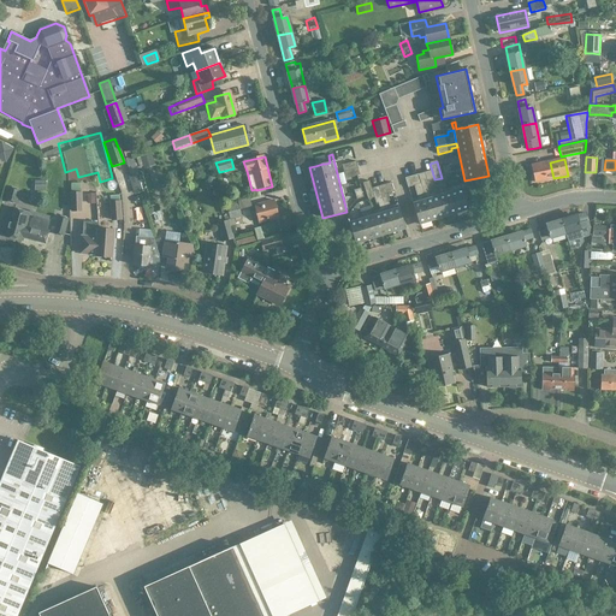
[(343,172),(357,169),(355,163),(342,166),(343,172)]
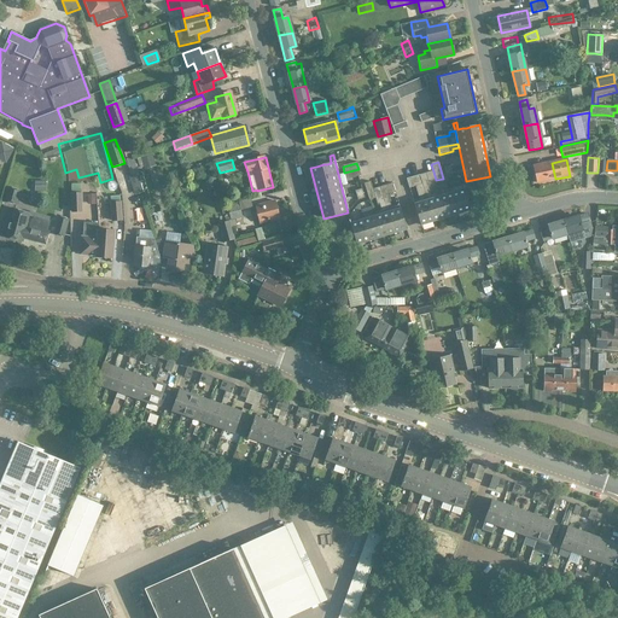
[(555,179),(552,163),(532,167),(536,184),(555,179)]
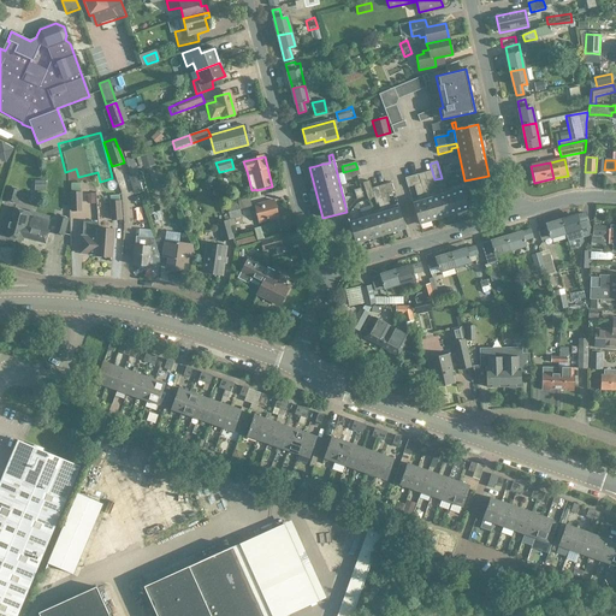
[(357,169),(343,172),(345,179),(359,176),(357,169)]
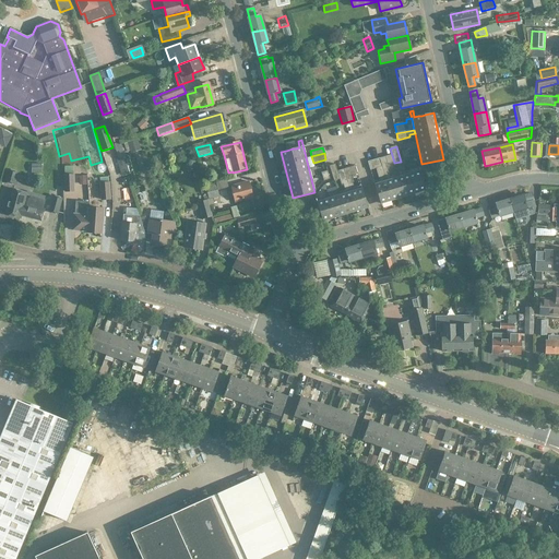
[(379,158),(381,167),(385,179),(390,177),(388,169),(390,169),(388,165),(385,156),(379,158)]
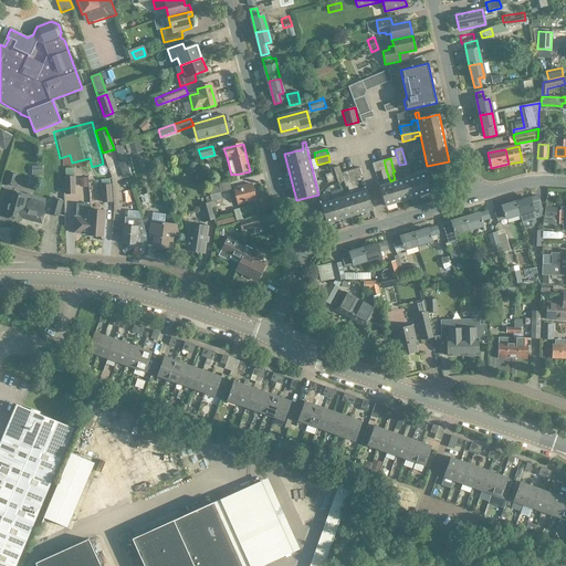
[(375,173),(380,170),(386,169),(384,160),(373,164),(375,173)]
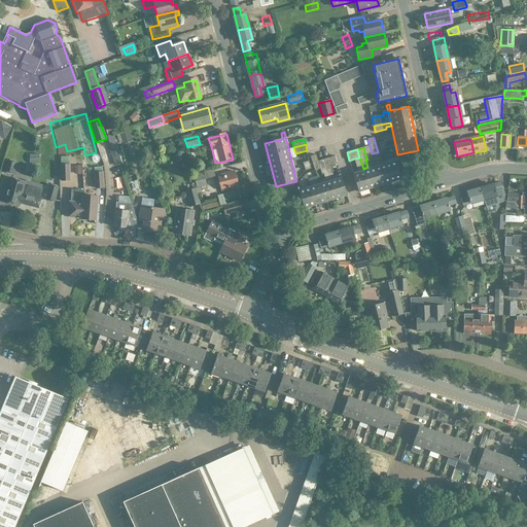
[(319,166),(318,162),(316,155),(311,156),(314,168),(319,166)]
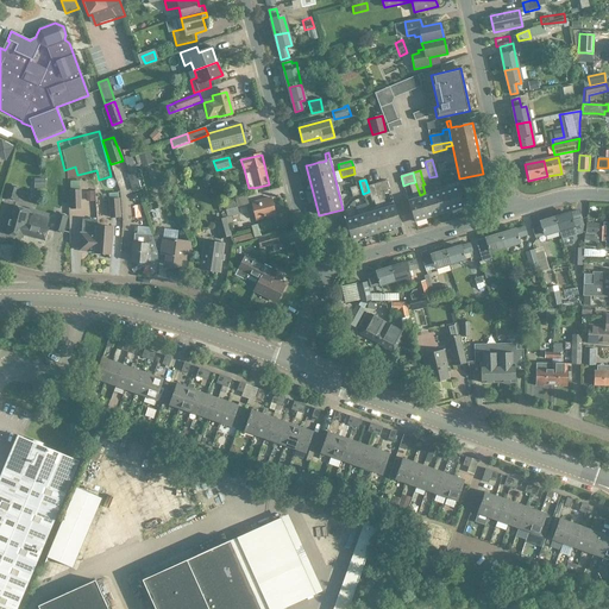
[(81,209),(81,190),(80,190),(80,181),(70,182),(70,190),(69,190),(70,209),(81,209)]
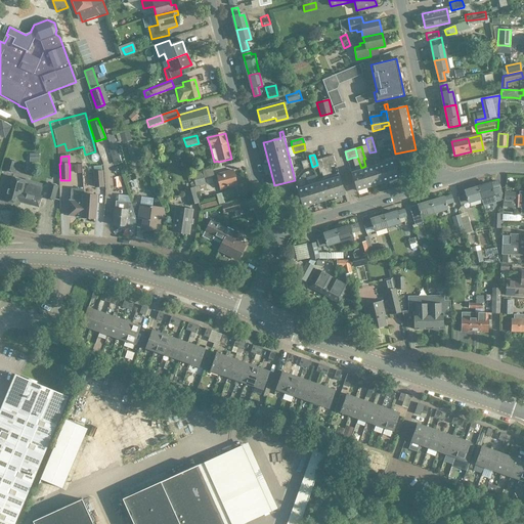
[(333,176),(329,165),(335,163),(333,156),(322,159),(329,177),(333,176)]
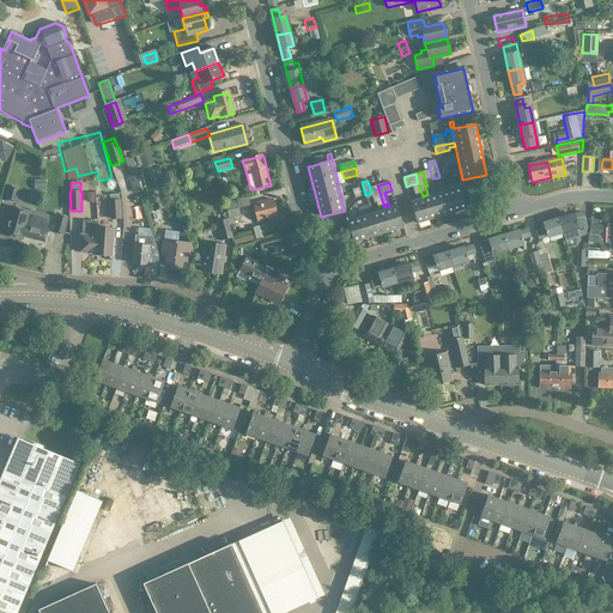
[(460,188),(466,186),(466,183),(428,194),(423,196),(416,198),(408,200),(417,224),(466,208),(465,204),(463,200),(462,196),(461,192),(460,188)]
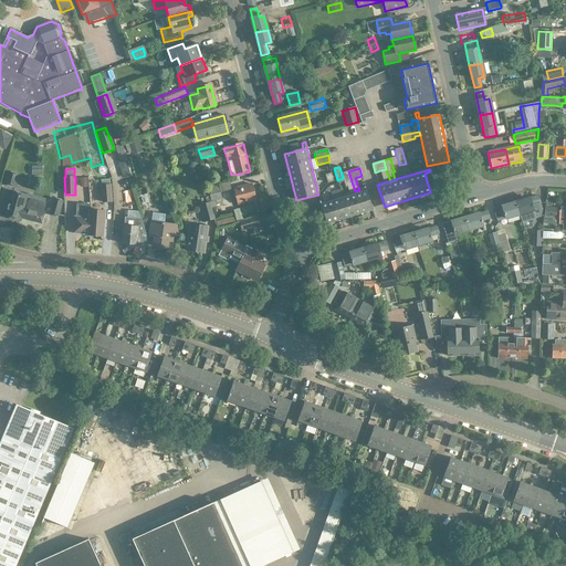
[(384,182),(390,181),(386,169),(380,170),(384,182)]
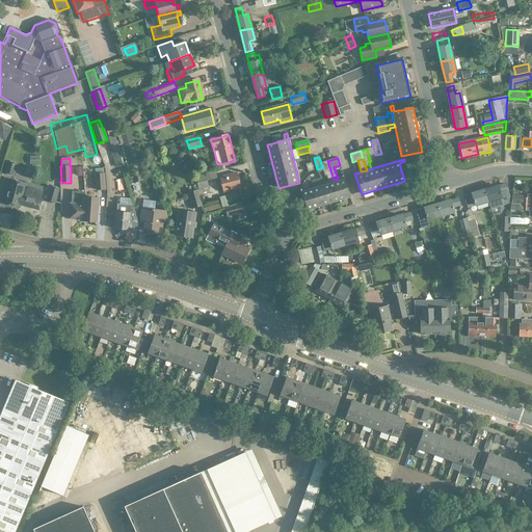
[(322,167),(323,170),(323,171),(325,177),(327,176),(329,182),(334,180),(327,161),(321,163),(322,167)]
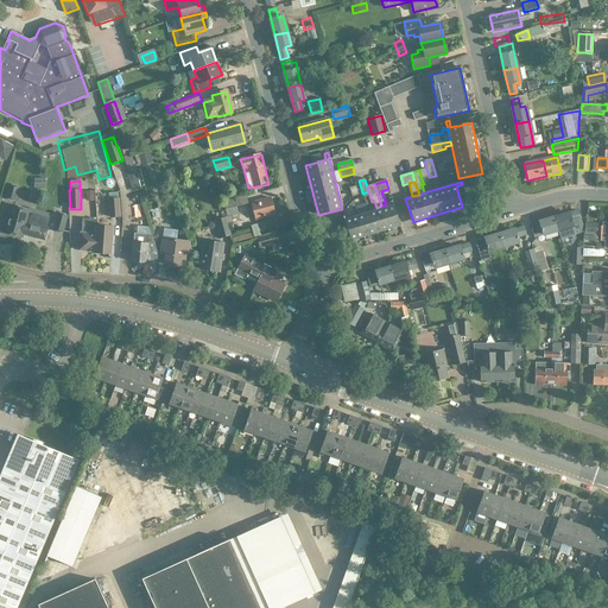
[(5,198),(16,202),(20,188),(8,185),(5,198)]
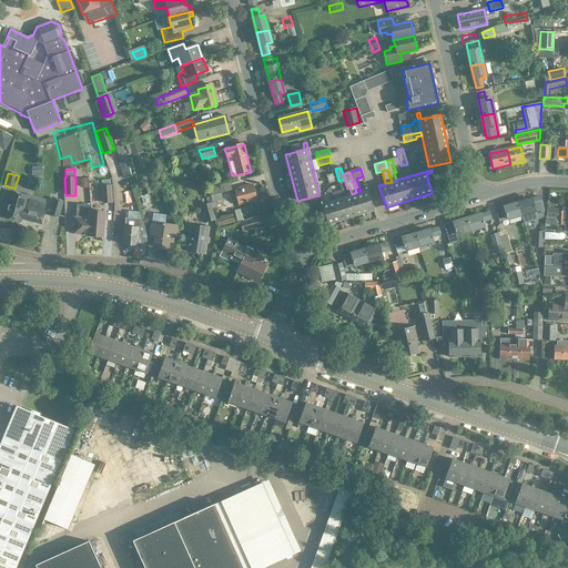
[(252,185),(234,190),(237,206),(256,201),(252,185)]
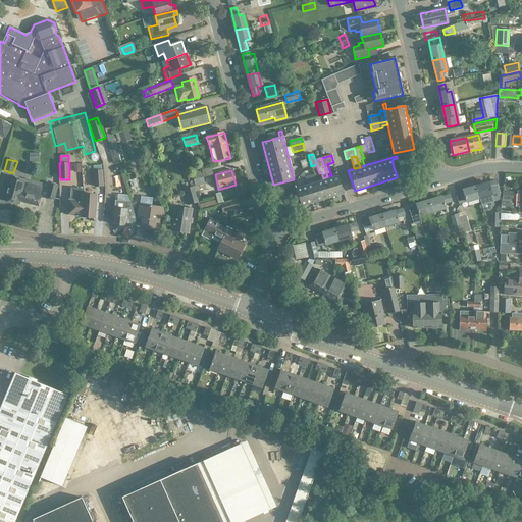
[(104,187),(103,171),(95,171),(96,187),(104,187)]
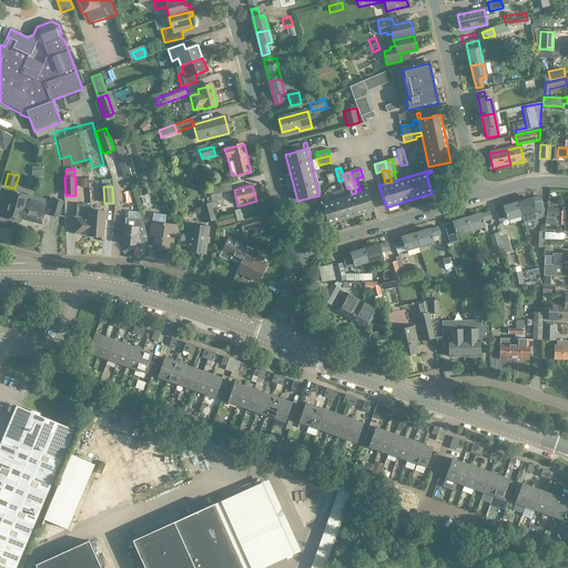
[(223,201),(222,193),(220,186),(209,189),(212,204),(223,201)]
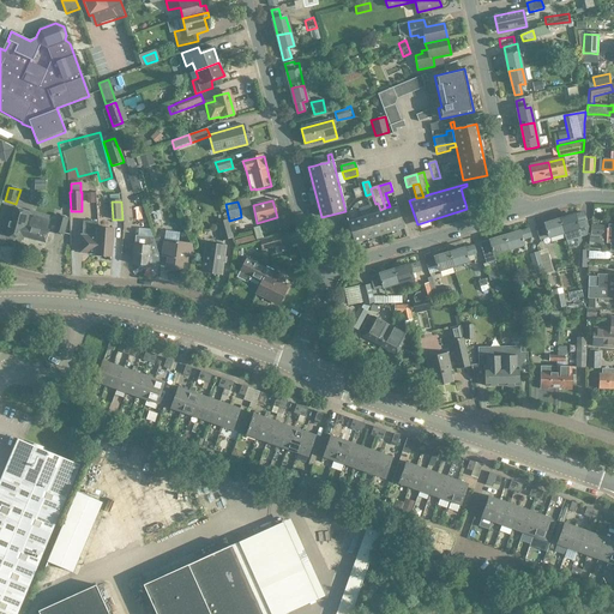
[(155,204),(144,205),(146,218),(157,216),(155,204)]
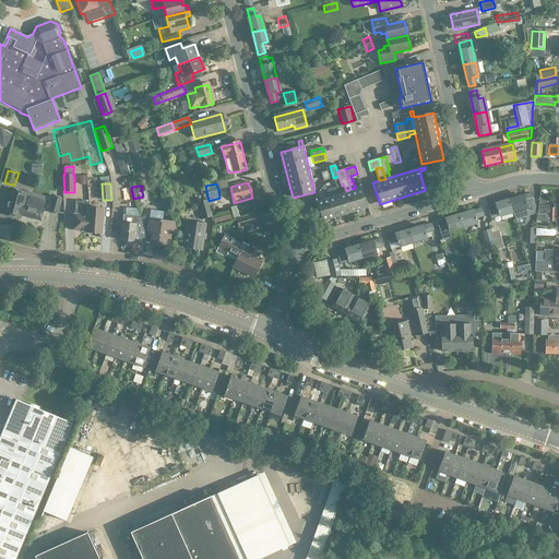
[(319,214),(320,217),(322,222),(367,209),(360,186),(355,188),(351,189),(346,191),(309,202),(310,205),(316,203),(317,206),(318,210),(319,214)]
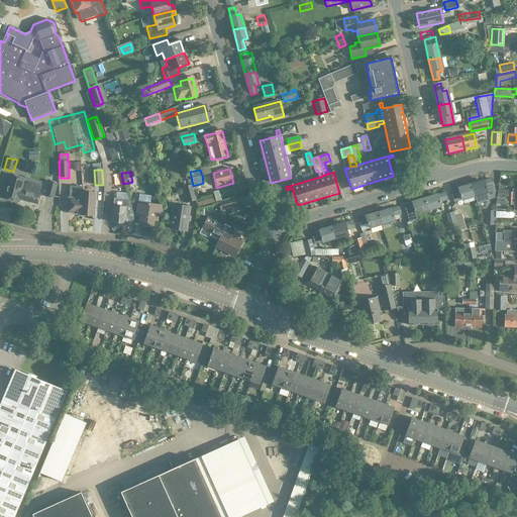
[(22,201),(26,182),(24,181),(24,179),(10,175),(3,198),(18,202),(18,200),(22,201)]
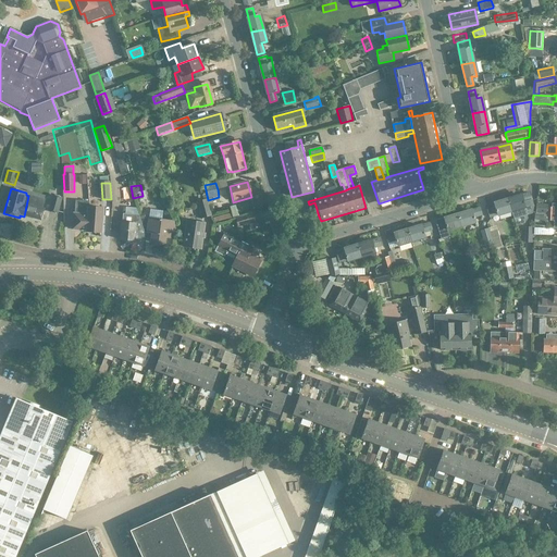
[(508,199),(511,211),(514,220),(528,215),(523,202),(532,199),(530,193),(508,199)]
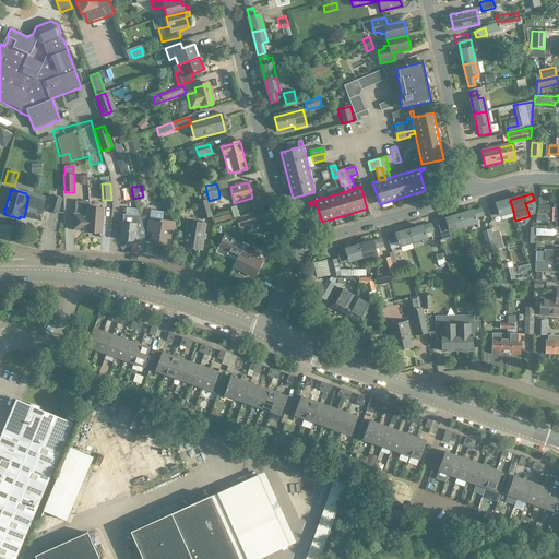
[(28,197),(24,217),(40,222),(45,210),(42,209),(44,201),(28,197)]
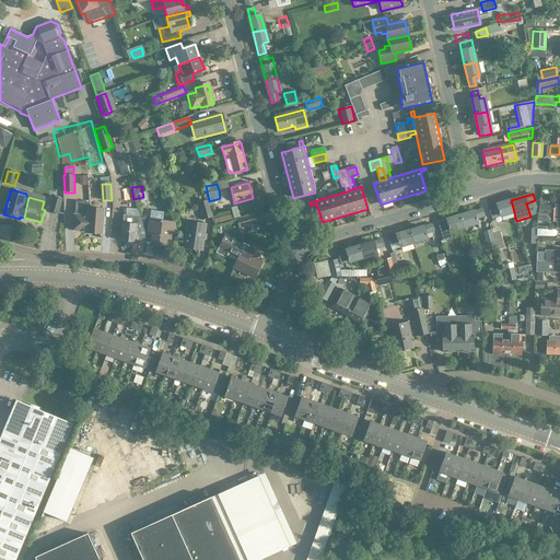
[(57,216),(61,199),(54,197),(49,213),(57,216)]
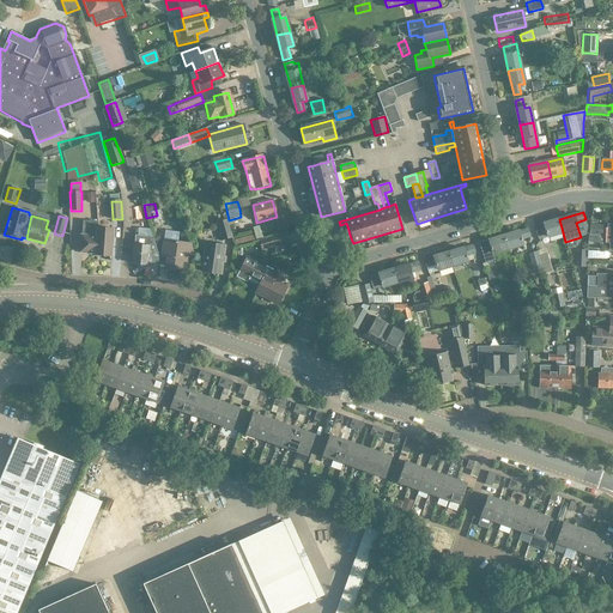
[(222,241),(231,238),(226,219),(217,222),(222,241)]
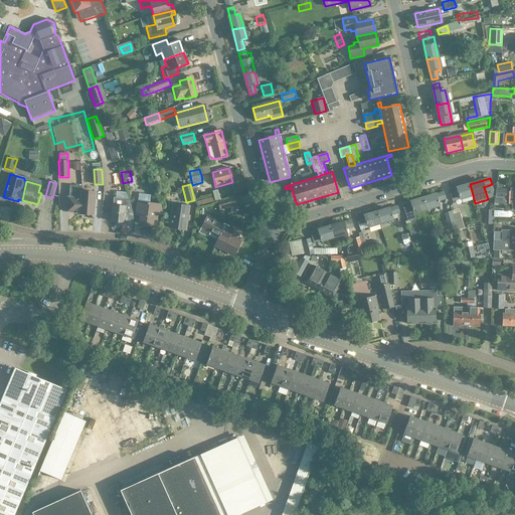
[(452,197),(459,194),(461,199),(473,195),(470,184),(450,190),(452,197)]
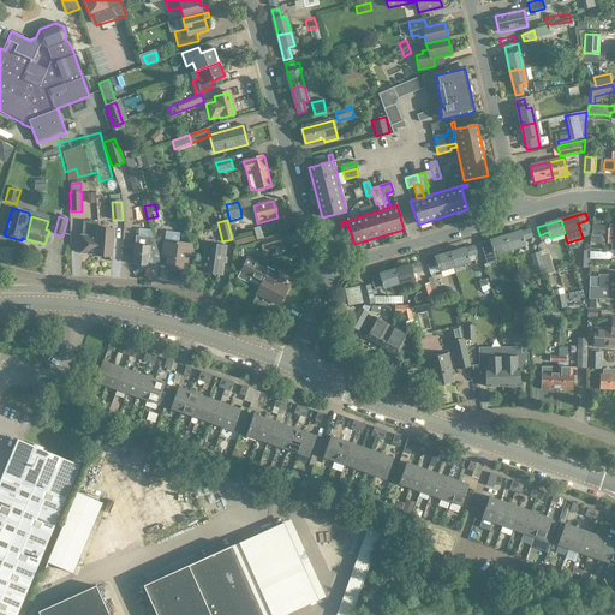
[(97,230),(99,224),(83,222),(82,237),(81,254),(95,255),(97,230)]
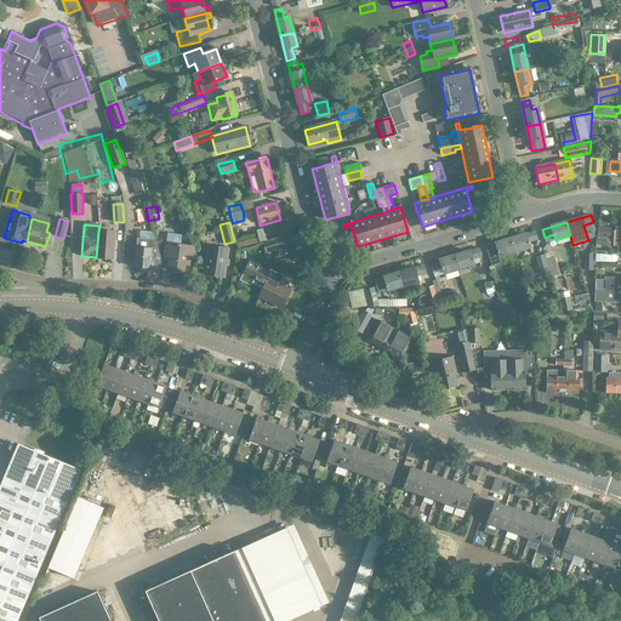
[(611,231),(610,239),(620,239),(620,227),(616,228),(615,232),(611,231)]
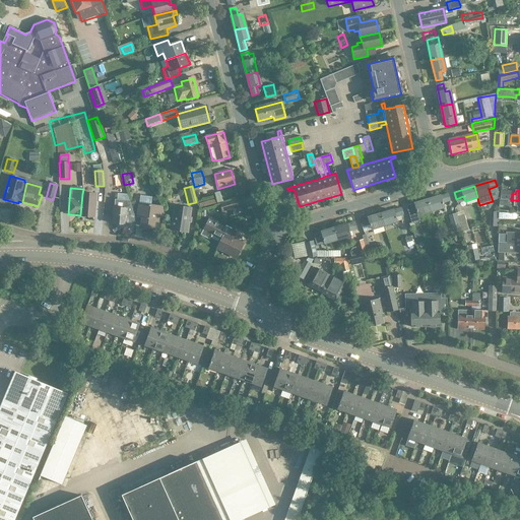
[(511,191),(501,191),(500,200),(511,200),(511,191)]
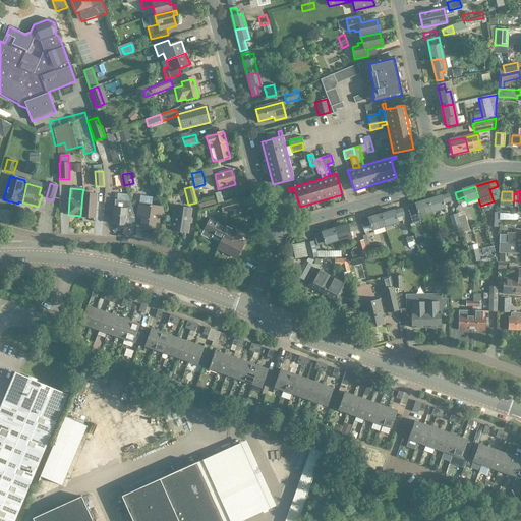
[(97,195),(82,194),(80,216),(80,217),(95,218),(97,195)]
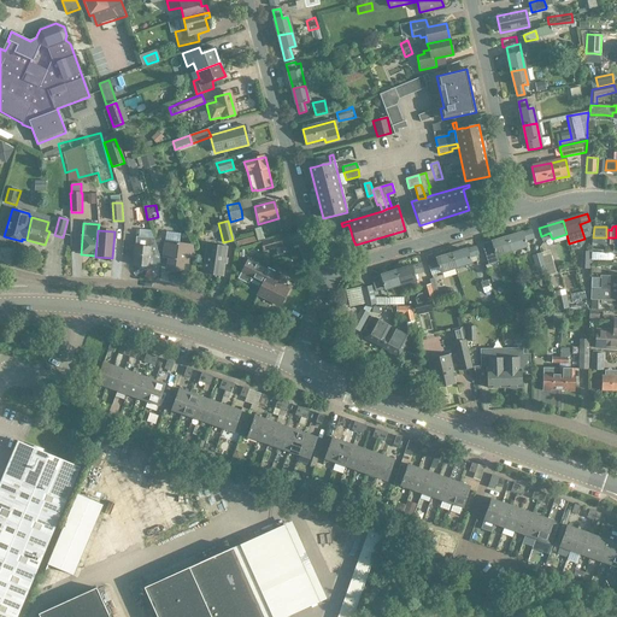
[(530,230),(506,238),(510,251),(526,246),(523,241),(533,239),(530,230)]
